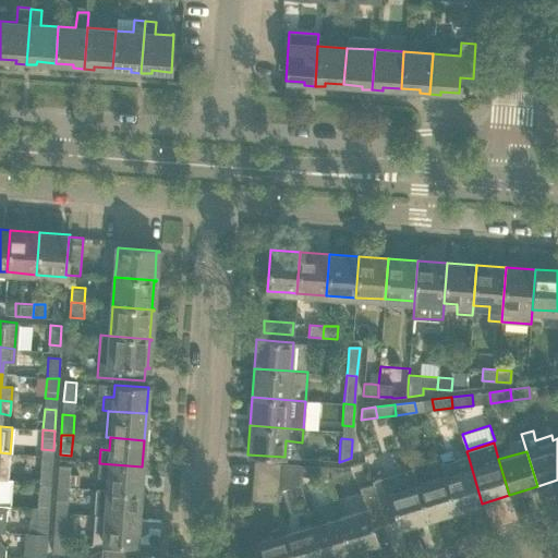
[(482,504),(468,455),(440,462),(445,475),(444,475),(455,511),(482,504)]
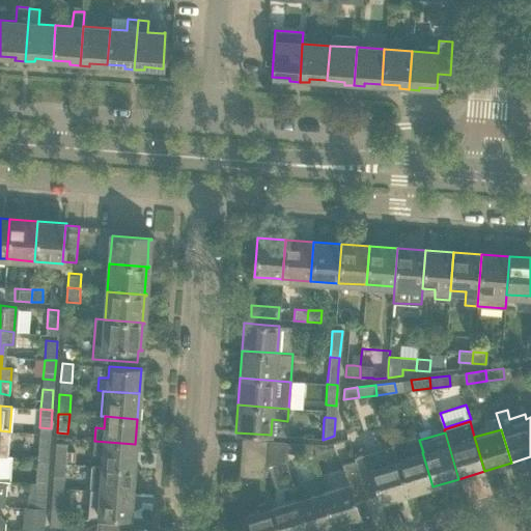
[(242,439),(241,451),(266,453),(266,441),(242,439)]
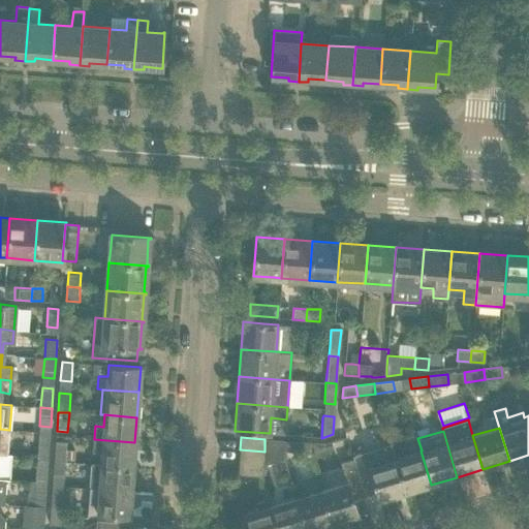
[(38,438),(37,456),(48,457),(50,439),(38,438)]
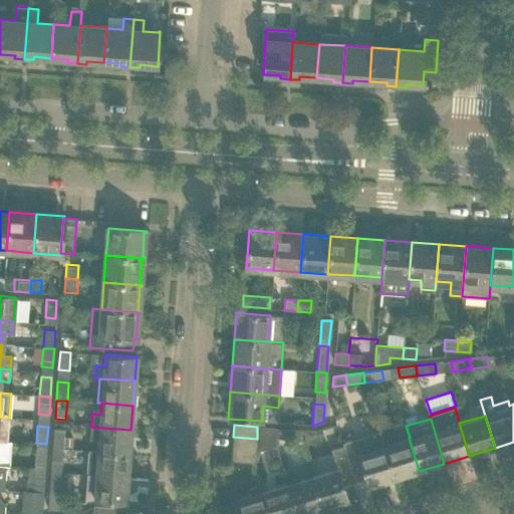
[(131,430),(91,427),(90,440),(98,441),(98,452),(130,454),(131,430)]
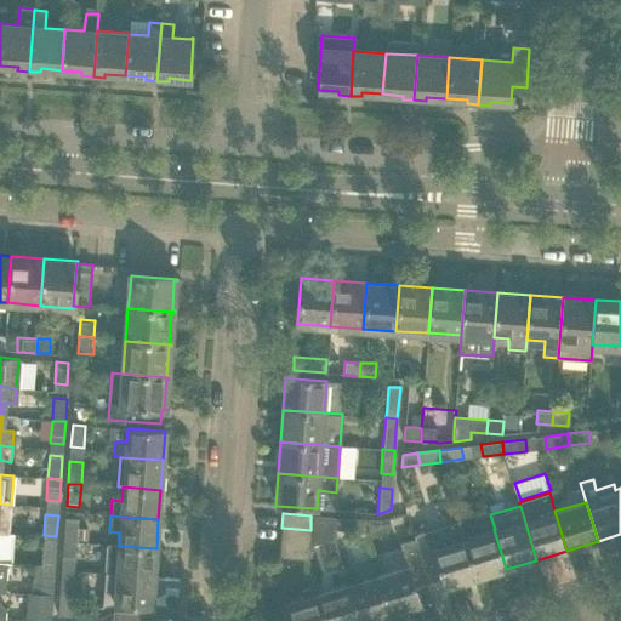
[(281,528),(280,542),(309,545),(332,539),(332,535),(332,531),(332,529),(334,519),(334,517),(311,516),(311,530),(281,528)]
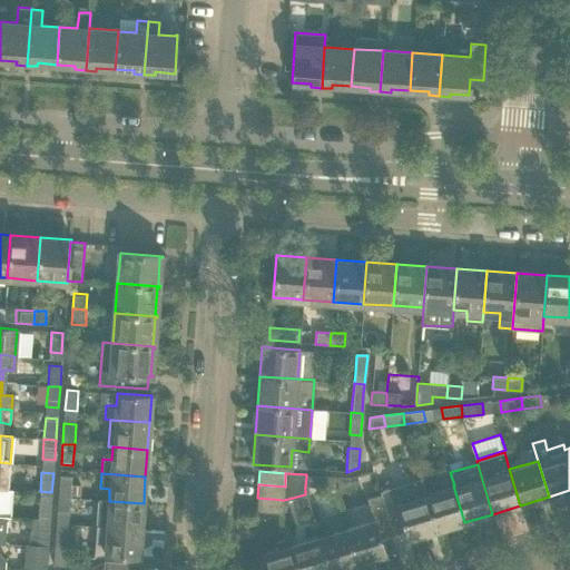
[(305,485),(305,488),(333,490),(334,479),(306,477),(305,485)]
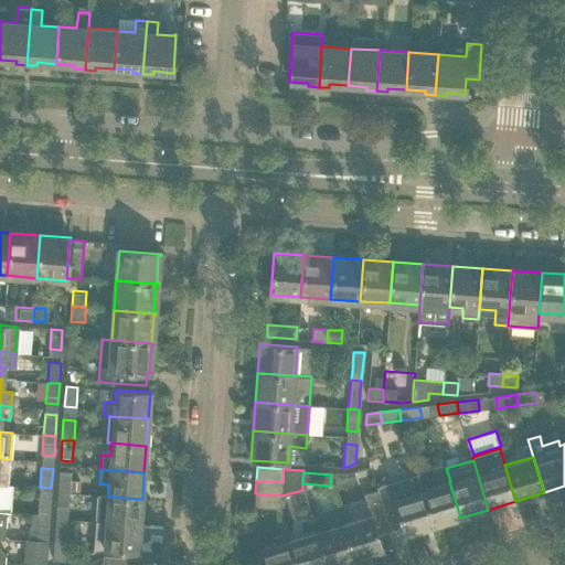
[(60,473),(57,493),(70,494),(71,475),(60,473)]
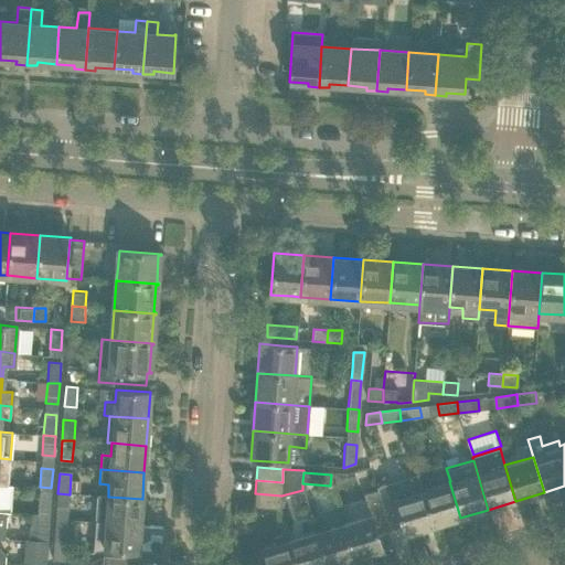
[(420,490),(415,475),(404,478),(405,480),(385,486),(385,484),(376,487),(377,490),(390,531),(402,526),(405,535),(433,526),(422,490),(420,490)]
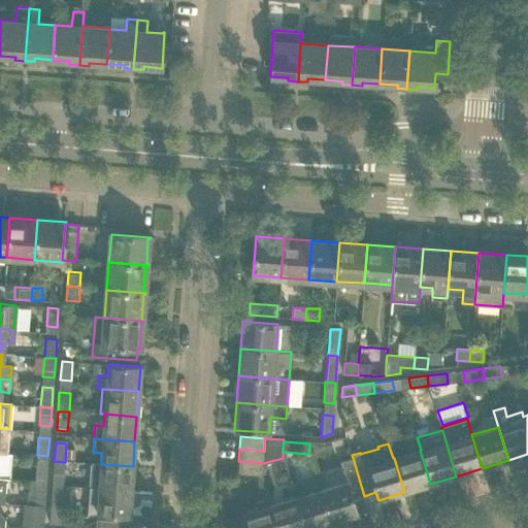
[(66,450),(65,459),(73,459),(74,451),(66,450)]
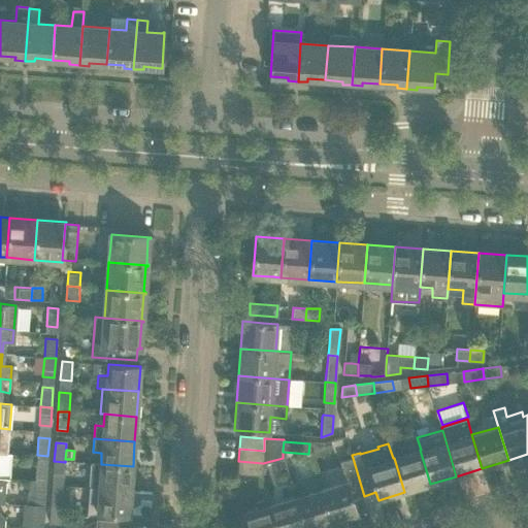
[(420,450),(394,458),(404,492),(430,484),(420,450)]
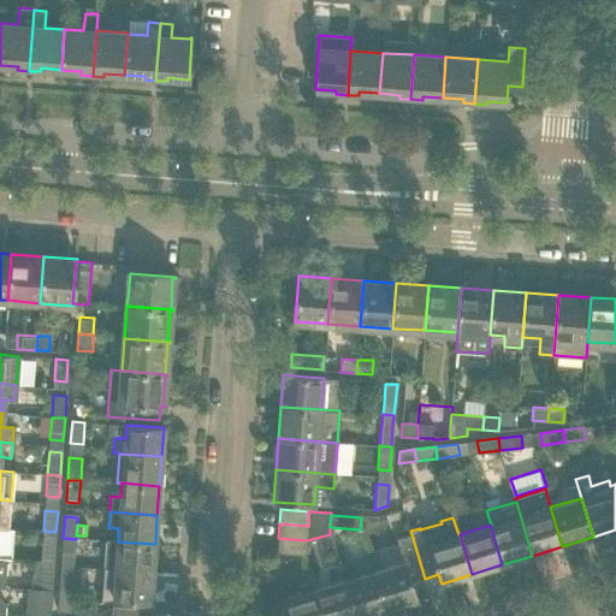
[(0,527),(0,557),(10,558),(12,528),(5,528),(0,527)]
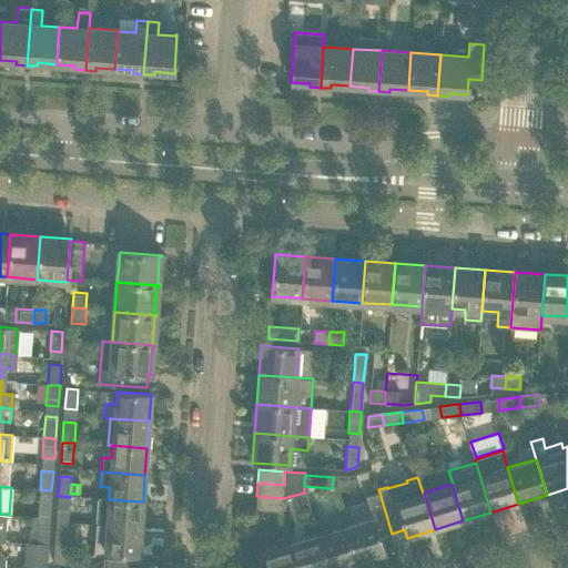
[(40,489),(38,511),(38,517),(50,517),(51,490),(40,489)]
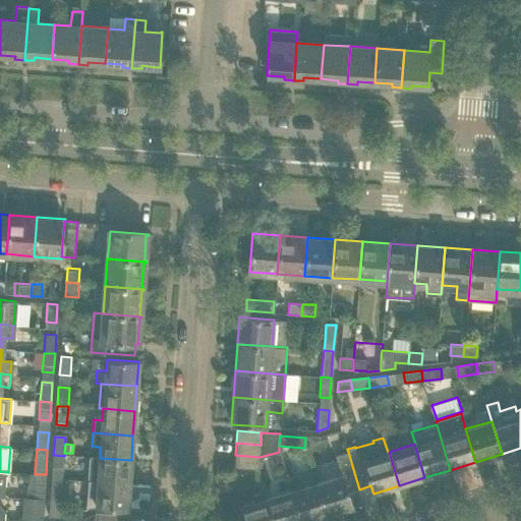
[(335,456),(341,475),(316,482),(327,516),(352,508),(348,493),(359,489),(348,452),(335,456)]
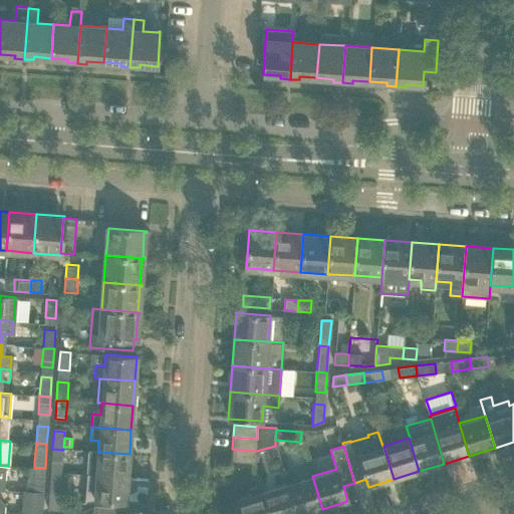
[(63,450),(52,449),(51,467),(62,468),(63,450)]
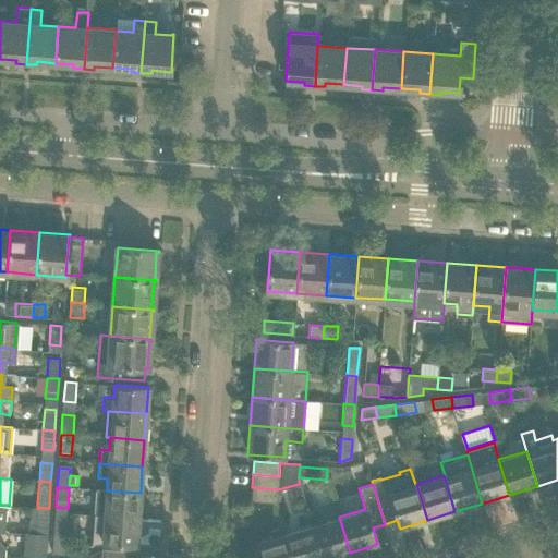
[(278,489),(252,487),(251,500),(277,502),(278,489)]
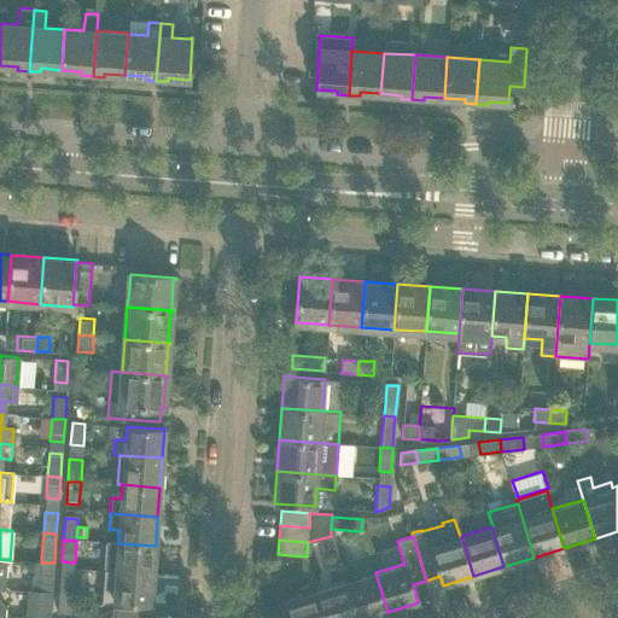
[(105,542),(103,571),(105,571),(153,575),(156,546),(118,543),(105,542)]
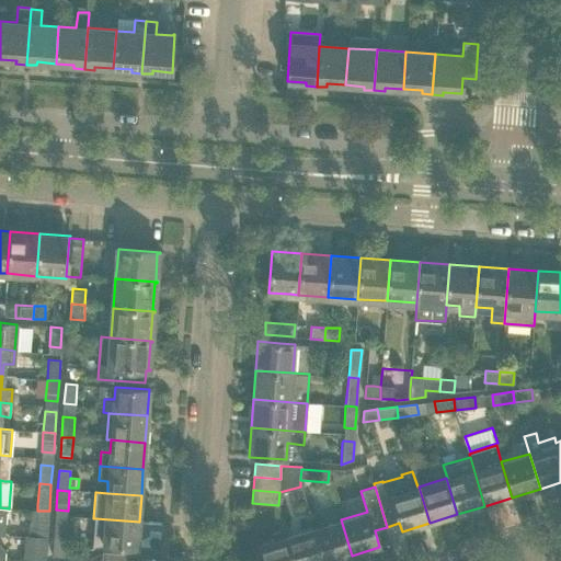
[(0,534),(8,535),(9,508),(0,507),(0,534)]
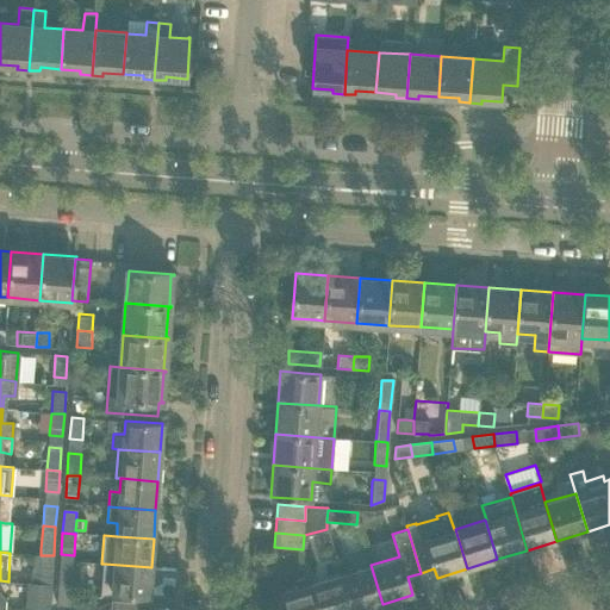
[(39,571),(38,583),(51,584),(54,555),(41,555),(41,561),(39,571)]
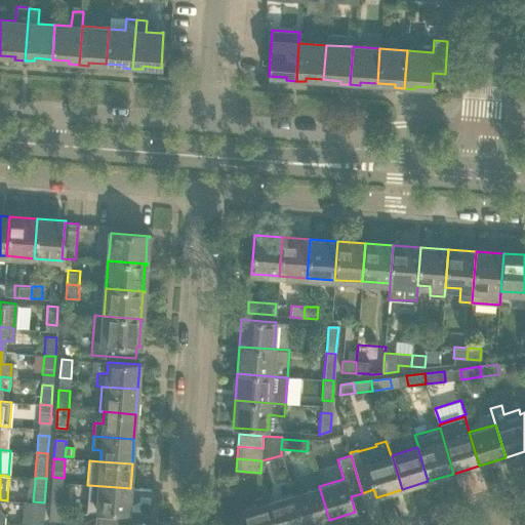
[(130,488),(89,485),(87,512),(84,513),(84,514),(96,511),(128,513),(130,488)]
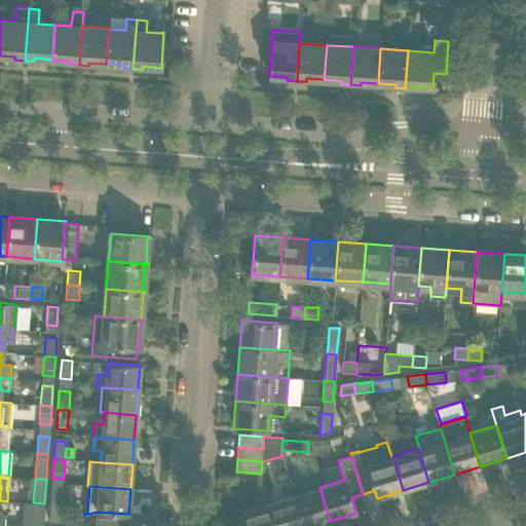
[(320,487),(294,495),(302,525),(311,525),(330,521),(320,487)]
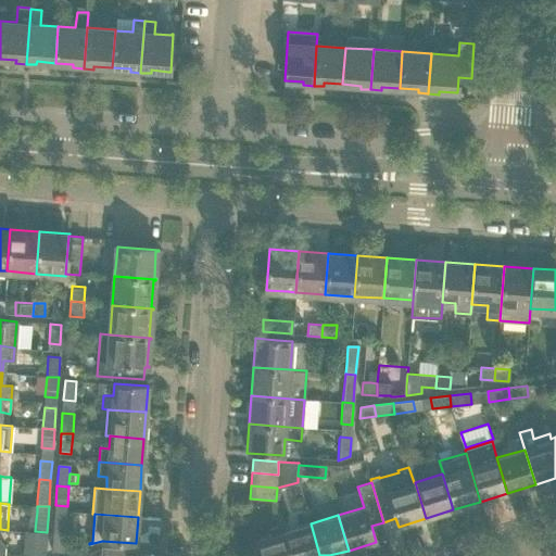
[(28,519),(27,531),(35,531),(36,520),(28,519)]
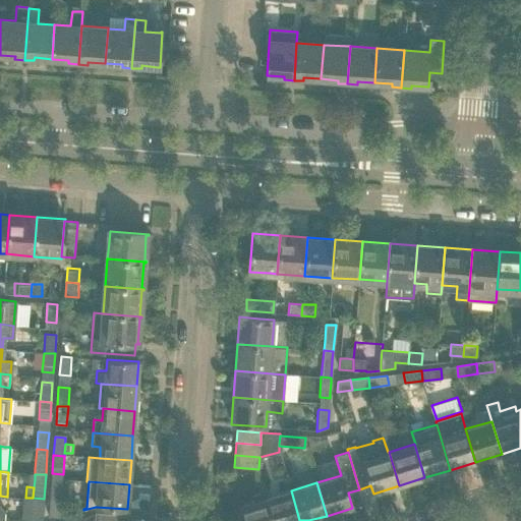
[(299,520),(291,490),(266,499),(272,520),(299,520)]
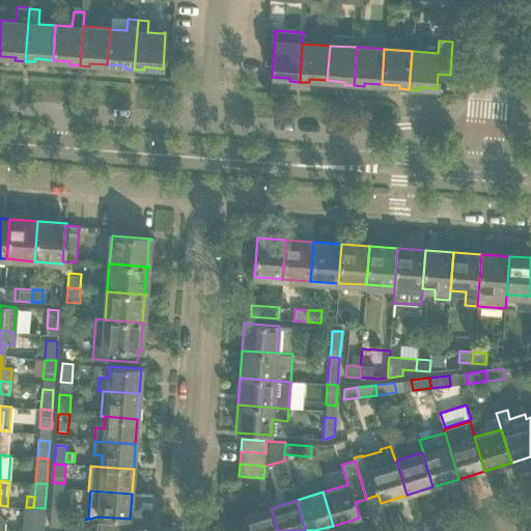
[(245,515),(243,509),(230,513),(235,530),(277,530),(271,508),(269,501),(257,505),(259,511),(245,515)]
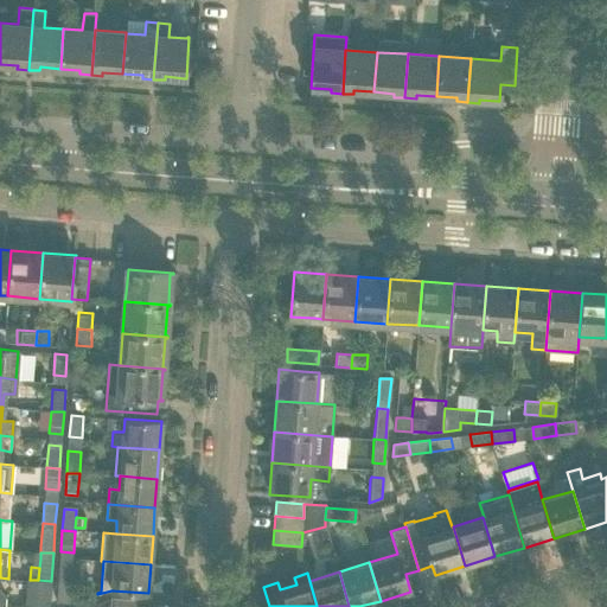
[(27,580),(25,596),(50,600),(50,588),(51,581),(38,580),(30,580),(27,580)]
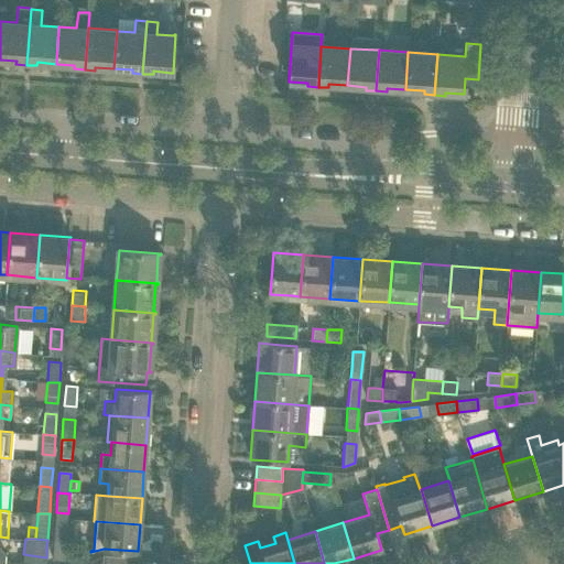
[(65,540),(54,540),(52,560),(64,561),(65,540)]
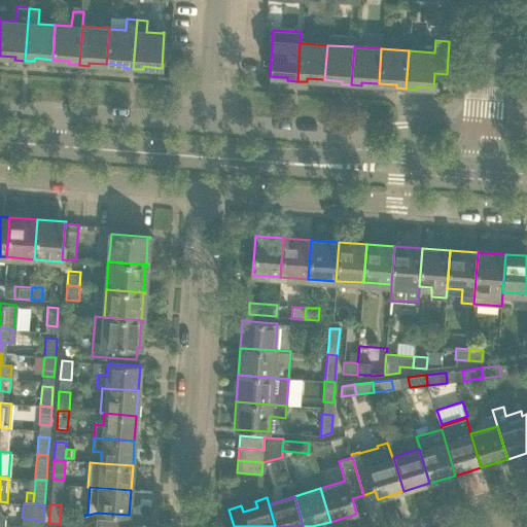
[(41,526),(43,521),(22,518),(21,526),(41,526)]
